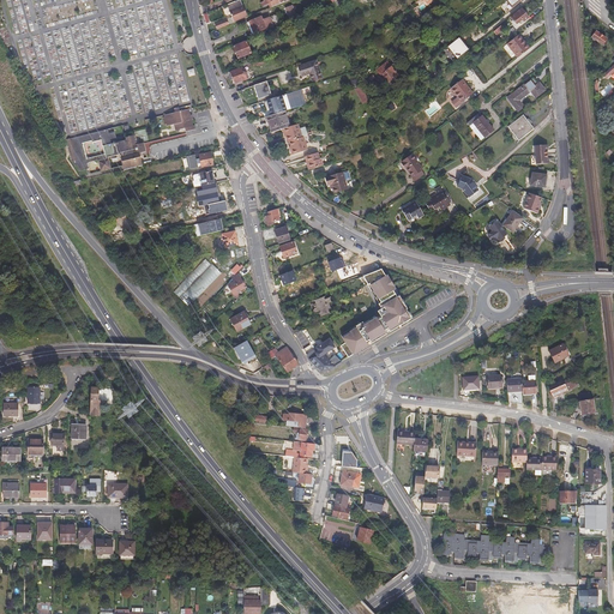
[(288,19),(296,17),(293,5),(284,8),(288,19)]
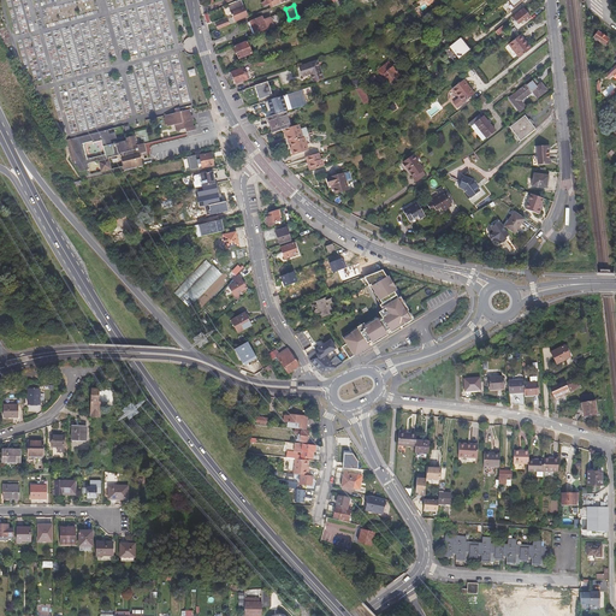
[(513,17),(517,23),(523,18),(525,21),(529,17),(523,9),(513,17)]
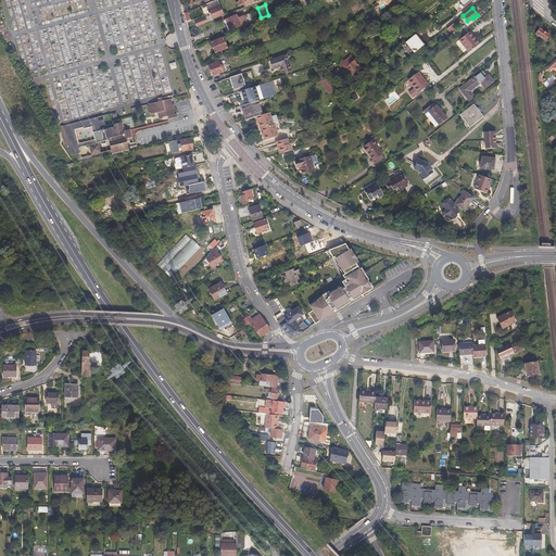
[(225,20),(230,30),(241,25),(241,26),(248,24),(243,14),(238,17),(236,14),(225,20)]
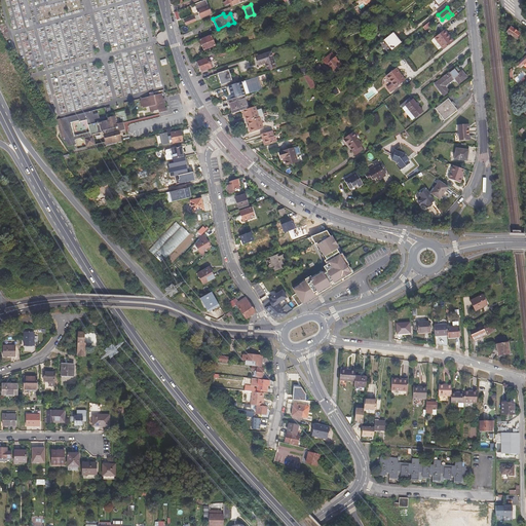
[(201,14),(187,21),(189,25),(203,19),(201,14)]
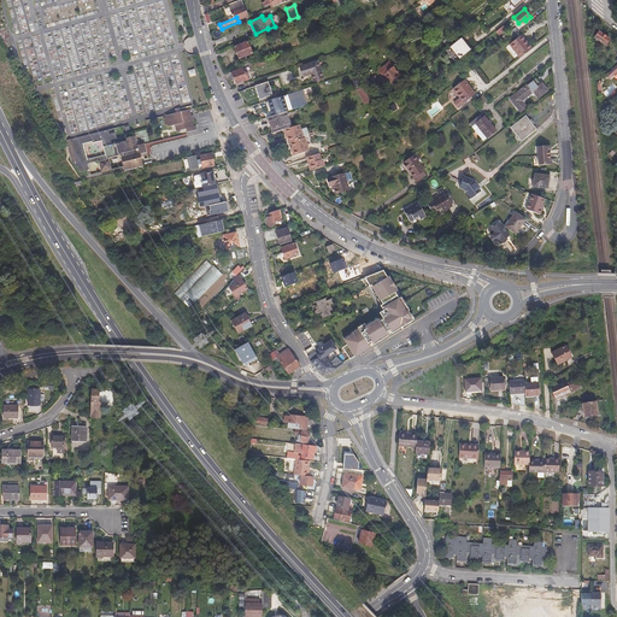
[(597,35),(607,43),(610,39),(600,31),(597,35)]
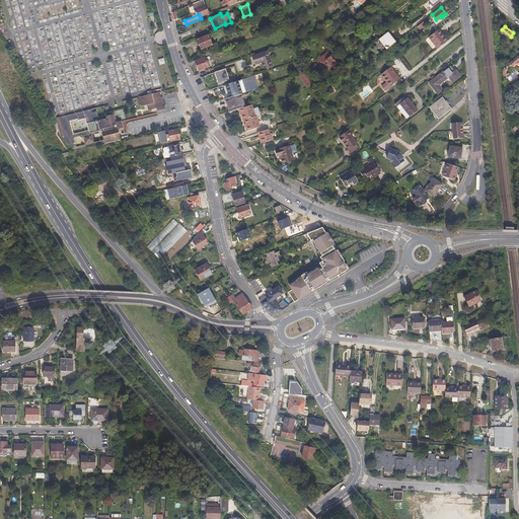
[(429,36),(437,48),(446,42),(441,34),(442,33),(439,28),(429,36)]
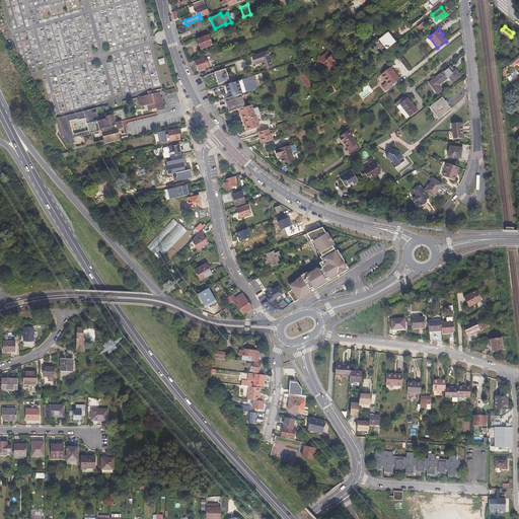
[(387,32),(378,41),(386,51),(395,43),(387,32)]
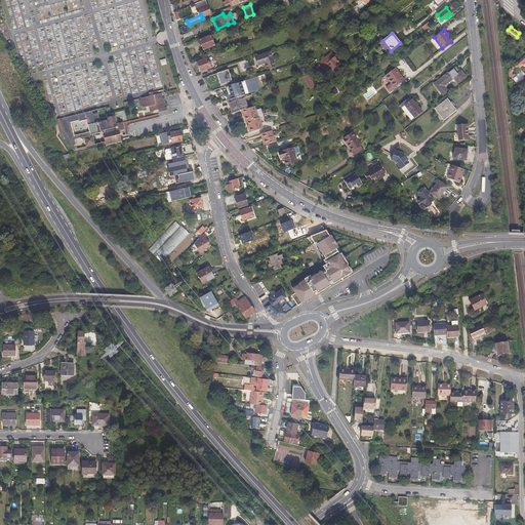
[(199,40),(203,50),(214,45),(210,36),(199,40)]
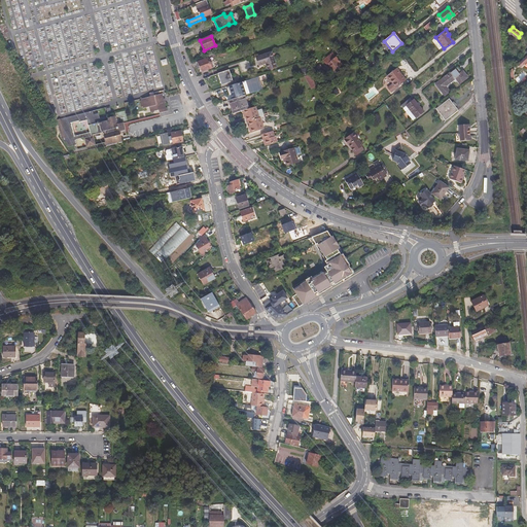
[(257,58),(260,65),(268,63),(270,69),(277,66),(272,51),(257,58)]
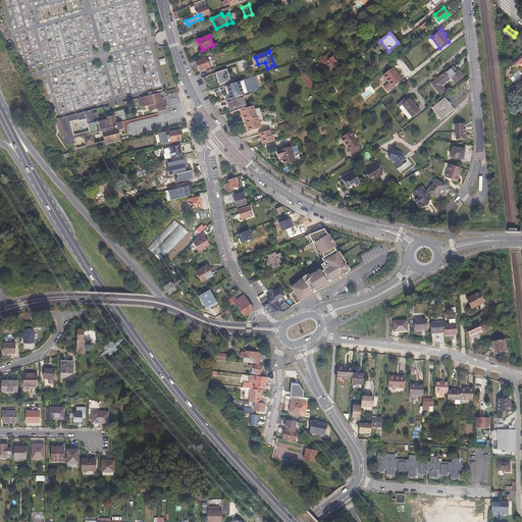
[(337,66),(329,54),(319,61),(323,65),(324,64),(326,67),(325,67),(330,73),(334,71),(333,69),(337,66)]
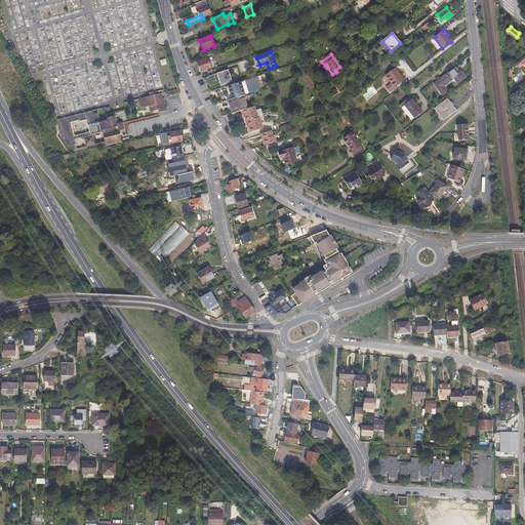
[(197,63),(198,66),(199,66),(201,71),(205,70),(212,67),(210,62),(208,62),(207,58),(197,63)]
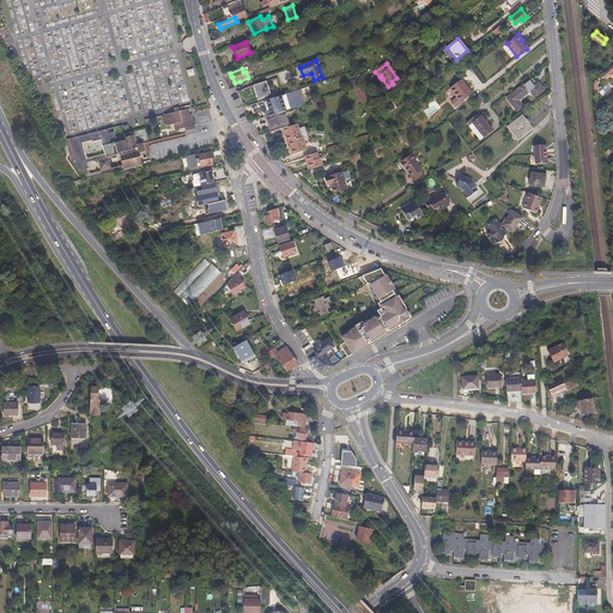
[(449,87),(461,102),(472,92),(460,79),(449,87)]
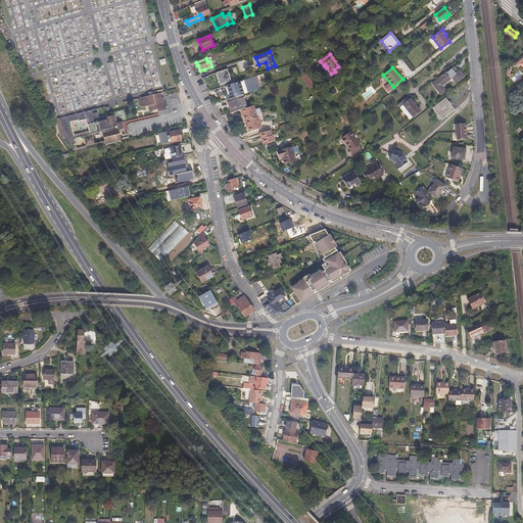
[(456,67),(434,85),(440,92),(442,95),(446,92),(443,88),(444,86),(443,85),(452,79),(453,80),(455,79),(459,83),(466,78),(461,72),(460,72),(456,67)]
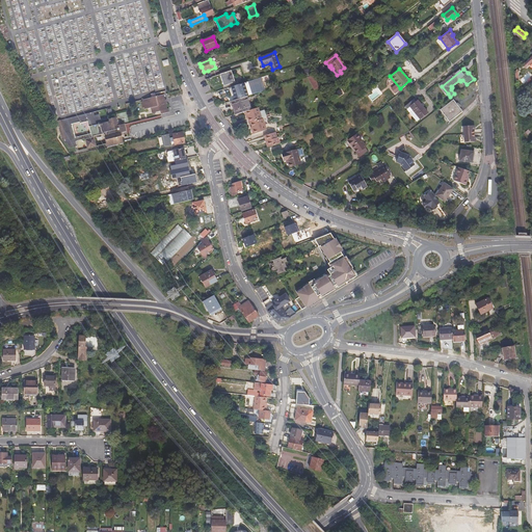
[(219,75),(223,86),(232,84),(233,83),(230,72),(219,75)]
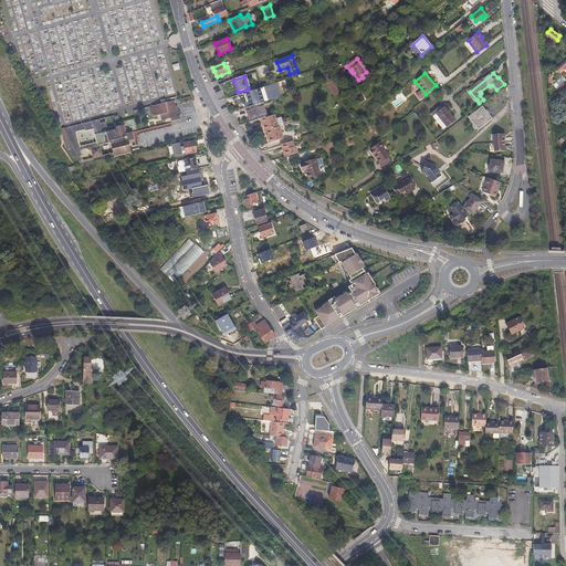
[(328,82),(334,94),(339,92),(334,80),(328,82)]
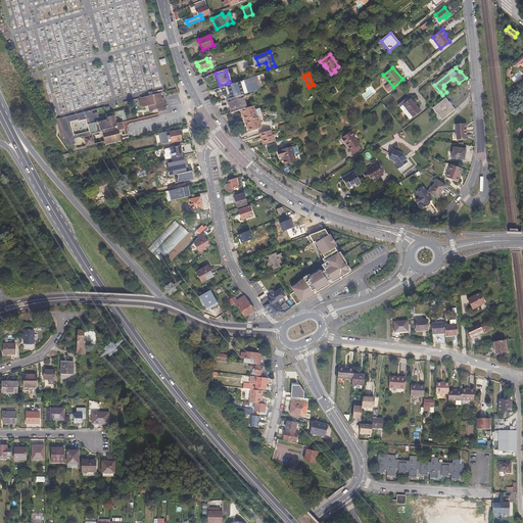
[(229,85),(233,98),(241,95),(244,94),(240,82),(232,84),(229,85)]
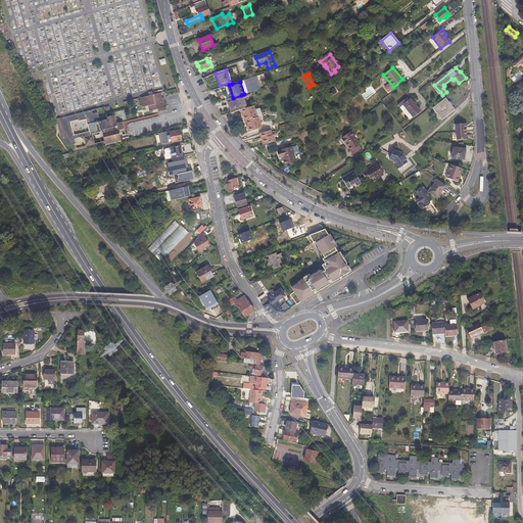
[(245,85),(247,91),(259,88),(257,82),(245,85)]
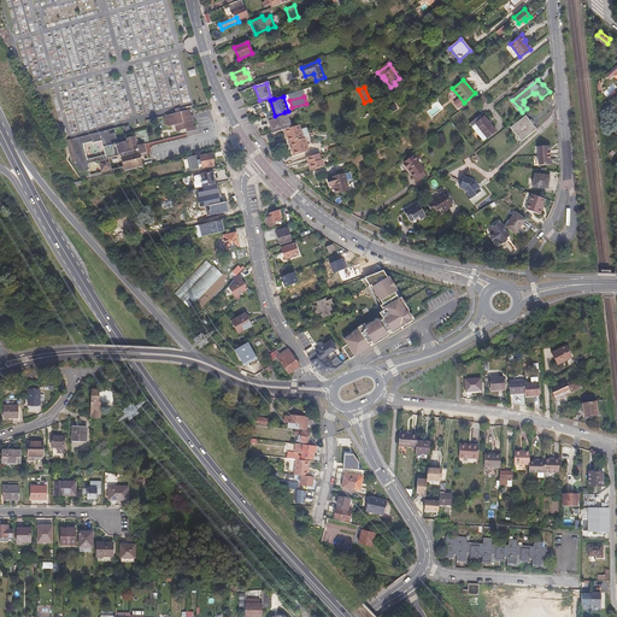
[(165,119),(166,125),(169,128),(177,127),(178,130),(181,134),(183,130),(188,130),(189,133),(198,130),(198,128),(195,128),(194,122),(197,122),(195,116),(193,116),(193,111),(166,117),(166,119),(165,119)]
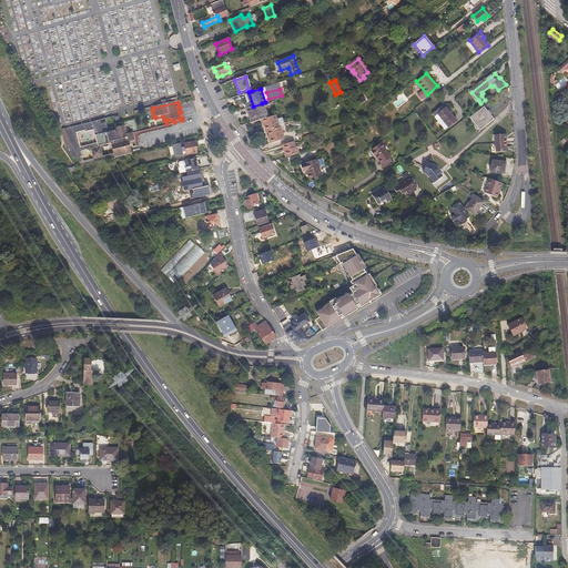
[(249,109),(252,121),(250,121),(251,122),(261,119),(266,118),(262,103),(253,107),(246,109),(249,109)]
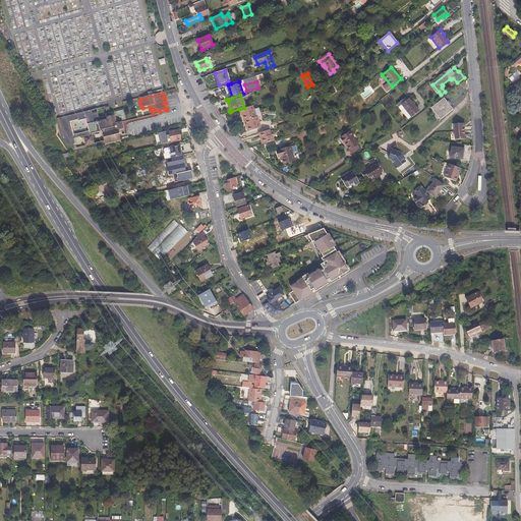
[(442,96),(430,108),(441,118),(452,107),(442,96)]
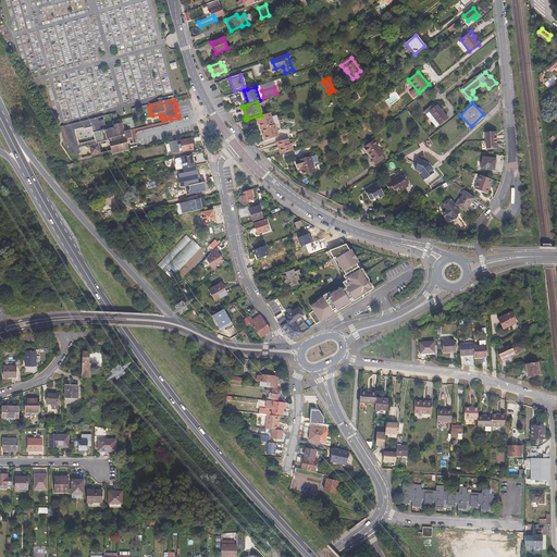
[(429,112),(438,125),(447,119),(436,106),(429,112)]
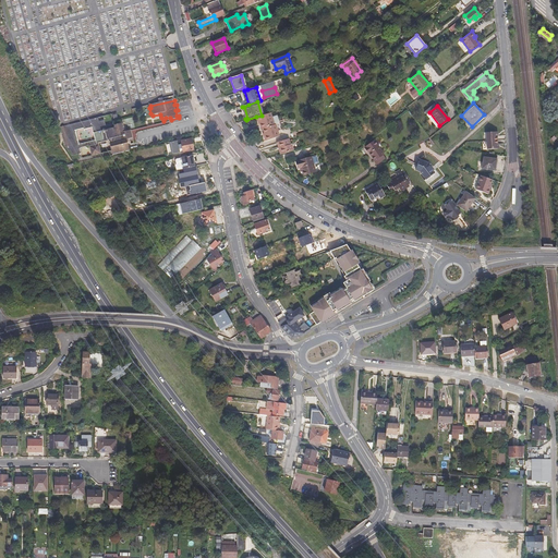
[(259,121),(262,129),(263,129),(274,125),(270,112),(262,116),(256,117),(257,121),(259,121)]
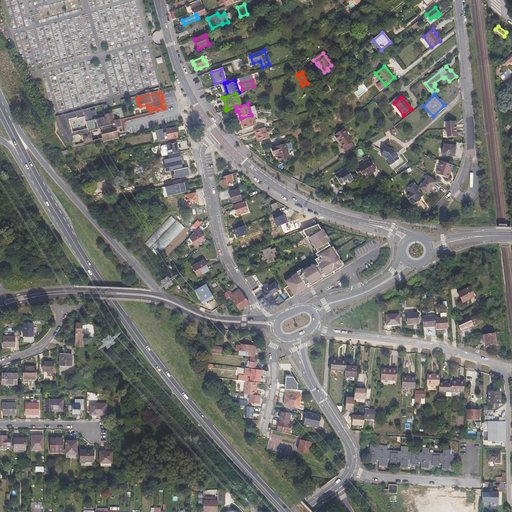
[(91,112),(90,109),(51,118),(53,131),(59,139),(61,140),(62,144),(70,142),(69,137),(84,133),(85,135),(83,135),(84,139),(92,137),(91,134),(90,134),(89,132),(101,130),(102,135),(123,130),(122,124),(117,125),(115,121),(113,113),(106,115),(106,117),(99,119),(97,111),(91,112)]
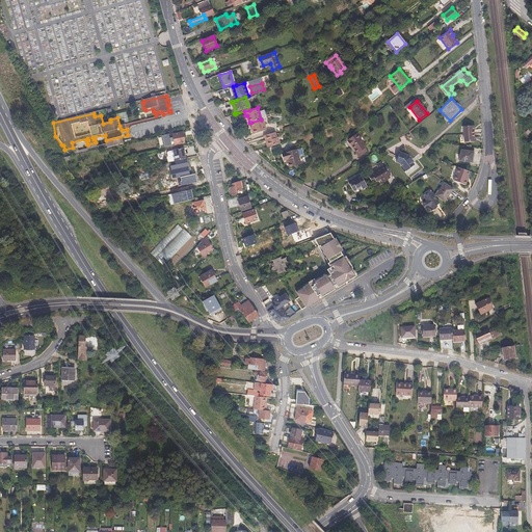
[(250,123),(253,130),(251,130),(253,134),(265,130),(262,118),(261,120),(250,123)]
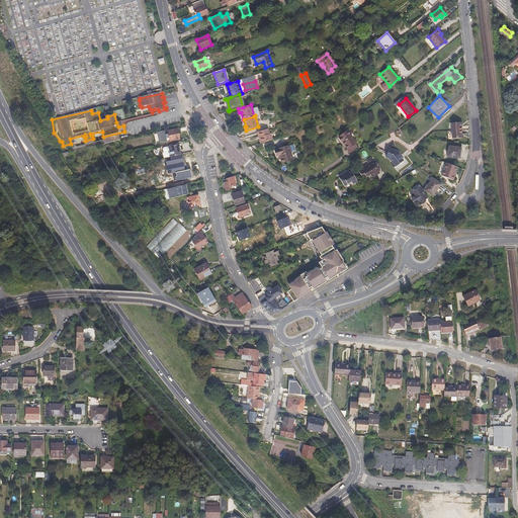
[(461,121),(451,121),(452,138),(462,137),(461,121)]
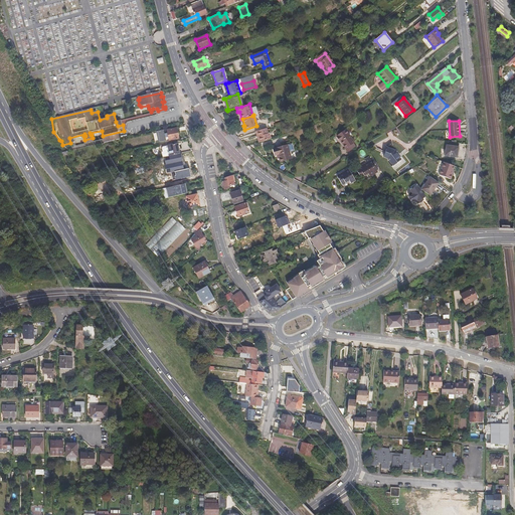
[(167,136),(169,142),(180,139),(177,127),(158,132),(160,140),(165,139),(165,136),(167,136)]
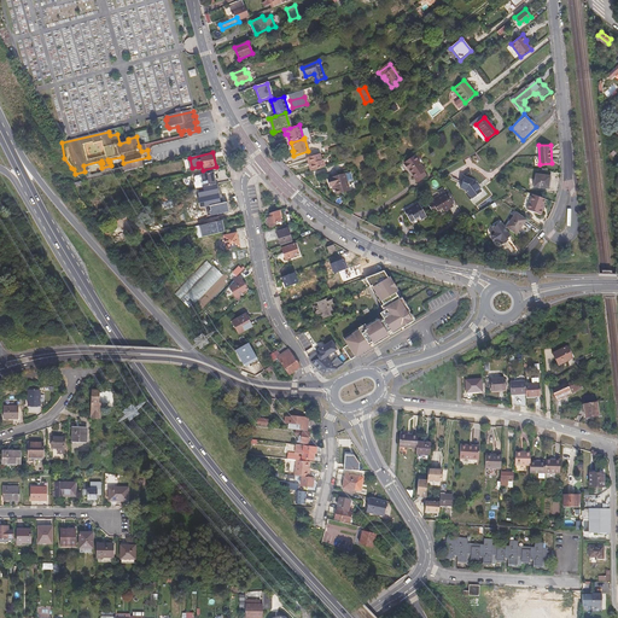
[(305,157),(309,170),(324,165),(322,158),(321,158),(319,153),(308,156),(305,157)]
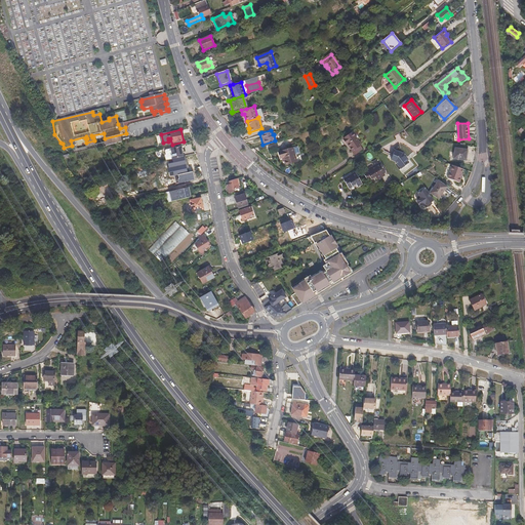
[(344,137),(347,144),(349,144),(352,150),(361,144),(353,131),(344,137)]
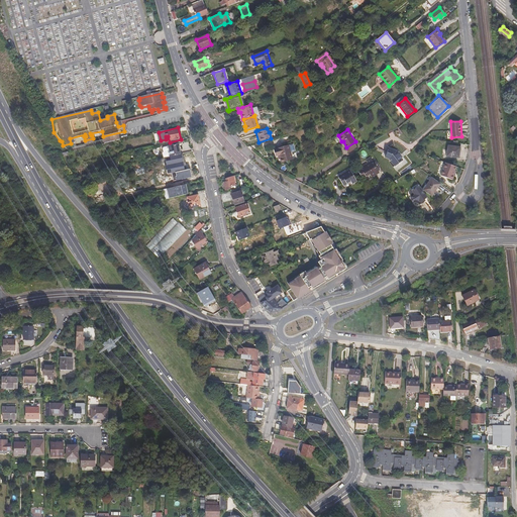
[(125,132),(103,137),(105,144),(126,139),(125,132)]
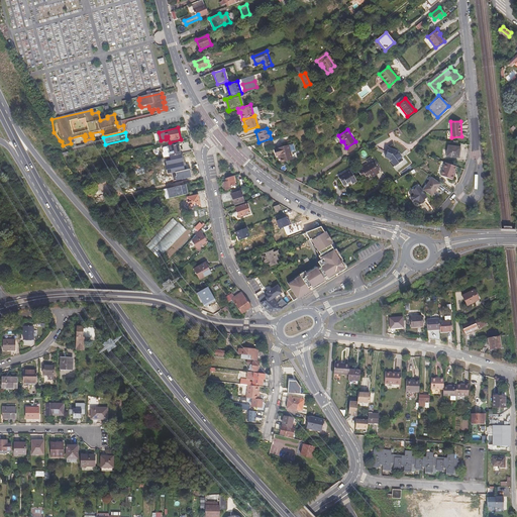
[(355,141),(346,147),(348,151),(357,145),(354,143),(355,141)]
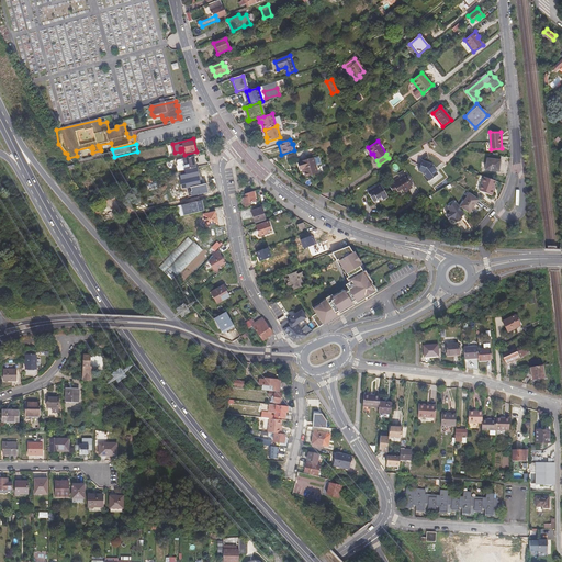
[(183,160),(186,170),(198,168),(194,157),(183,160)]
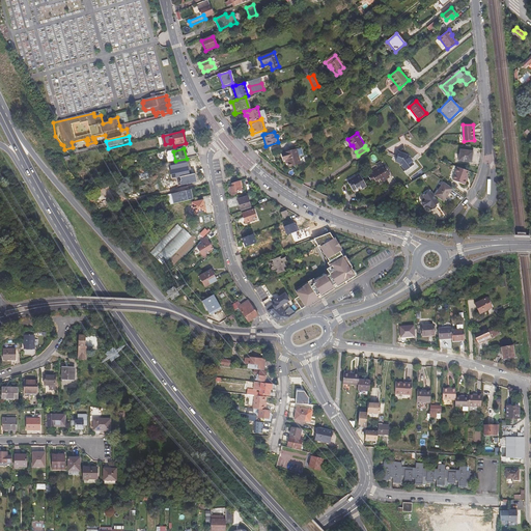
[(282,154),(284,160),(286,160),(287,163),(288,167),(301,164),(296,149),(282,154)]
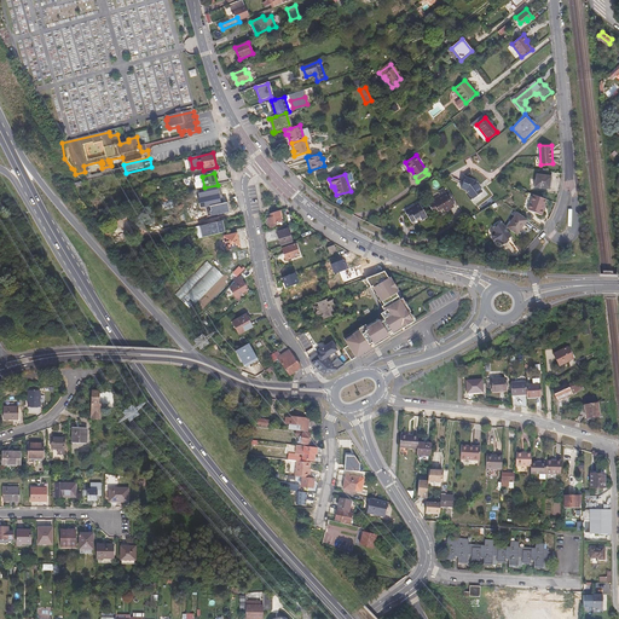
[(539,174),(537,187),(550,189),(551,177),(539,174)]
